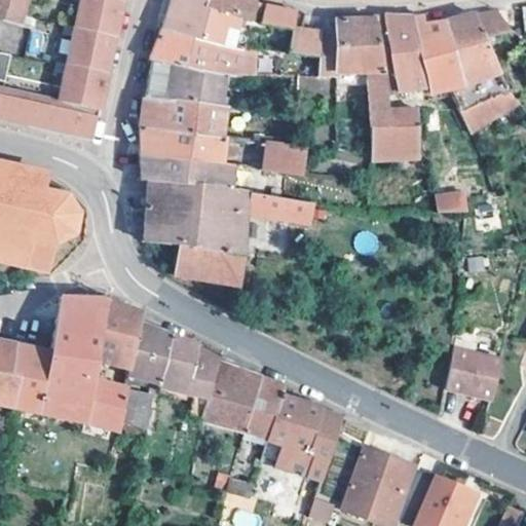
[(0,0),(0,20),(16,25),(21,0),(0,0)]
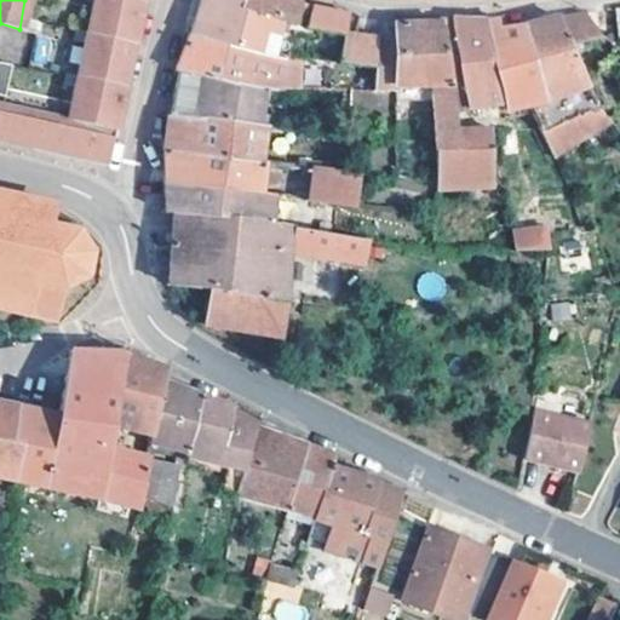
[(93,0),(86,33),(136,46),(139,46),(141,24),(143,6),(114,0),(93,0)]
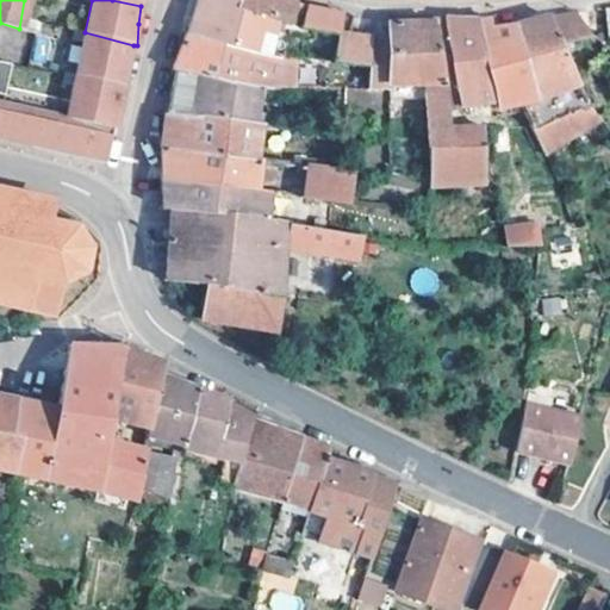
[(198,0),(187,35),(284,56),(292,22),(243,7),(244,0),(198,0)]
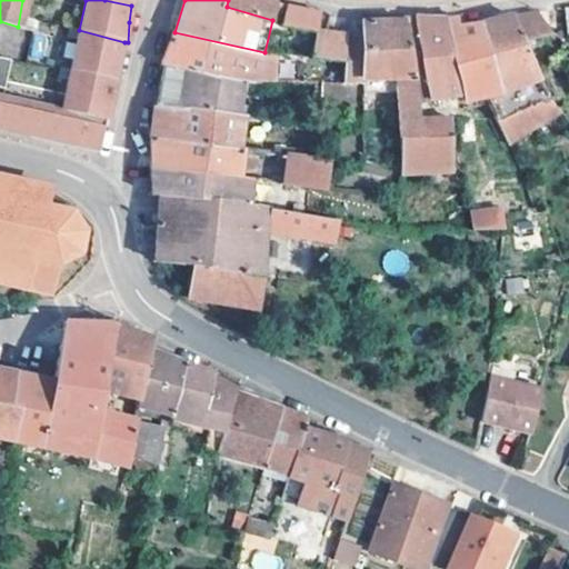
[(272,20),(277,2),(270,0),(228,0),(227,7),(272,20)]
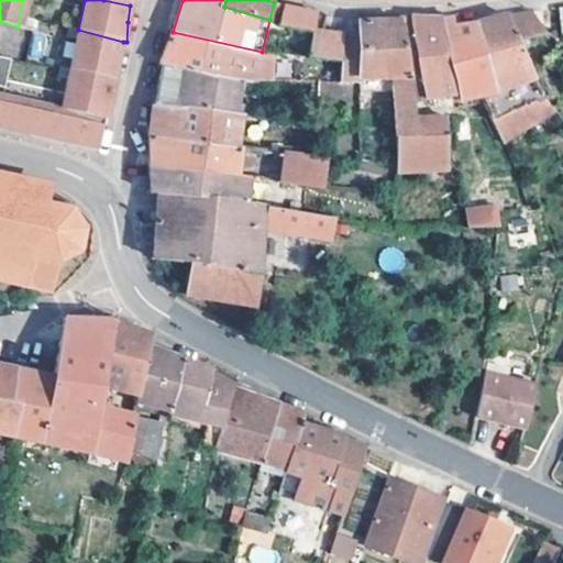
[(283,4),(278,25),(311,30),(323,32),(326,13),(296,8),(283,4)]
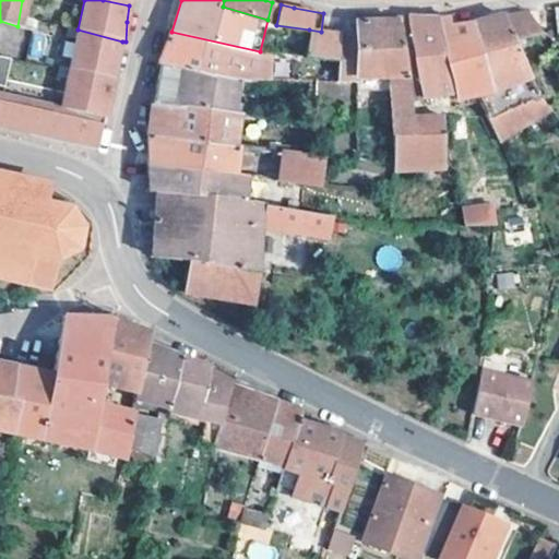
[(525,10),(504,12),(471,22),(486,92),(475,93),(479,103),(497,143),(515,130),(549,109),(530,76),(514,42),(543,35),(525,10)]
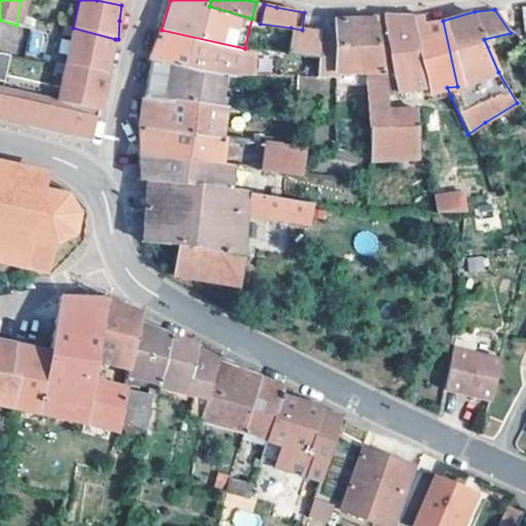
[(387,14),(372,15),(372,17),(386,94),(424,85),(409,14),(387,14)]
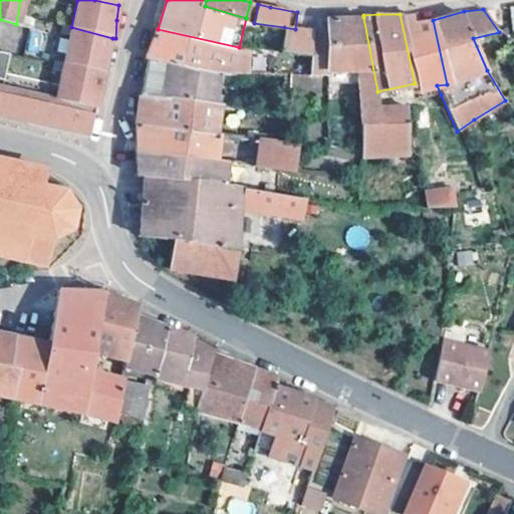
[(412,14),(400,14),(415,83),(416,89),(437,85),(447,84),(433,20),(426,21),(413,22),(412,14)]
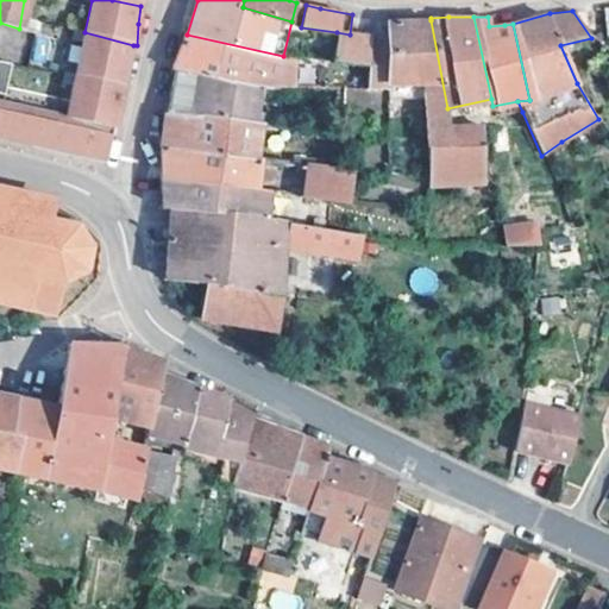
[(447,127),(447,118),(447,108),(431,20),(405,20),(387,22),(388,86),(388,96),(425,95),(425,148),(447,146),(447,127)]
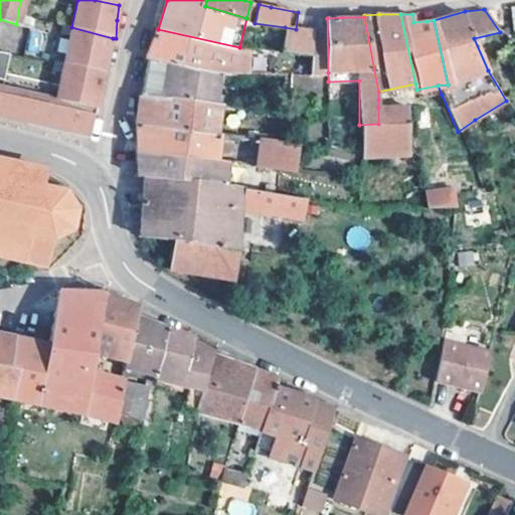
[(60,32),(68,35),(63,57),(106,69),(107,66),(113,38),(71,27),(62,25),(60,32)]
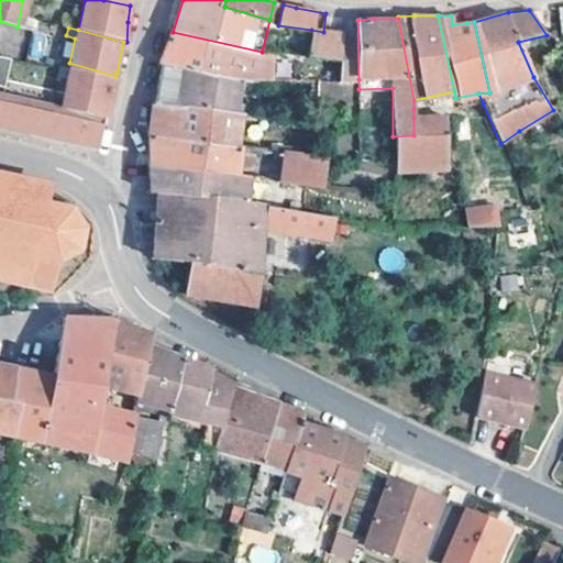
[(342,33),(329,33),(323,32),(311,30),(307,57),(339,61),(341,37),(342,33)]
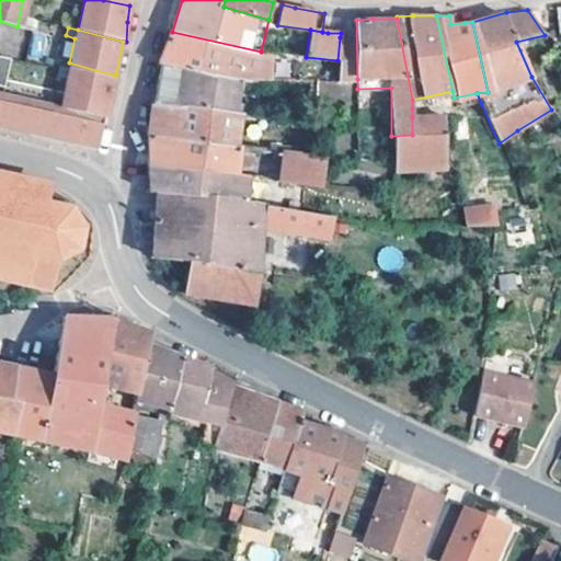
[(165,48),(159,65),(161,65),(243,78),(268,82),(272,54),(261,52),(172,32),(165,48)]
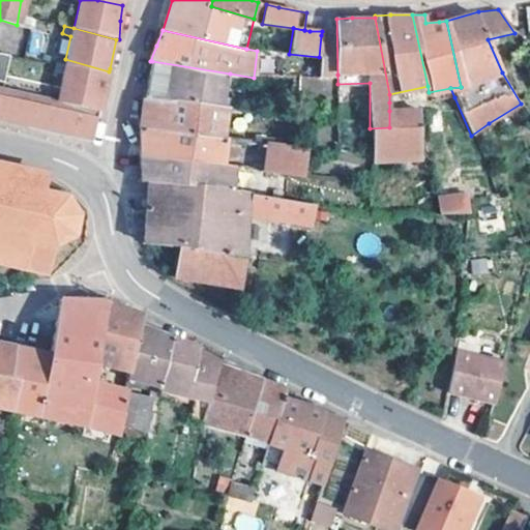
[(28,52),(41,54),(45,34),(32,31),(28,52)]
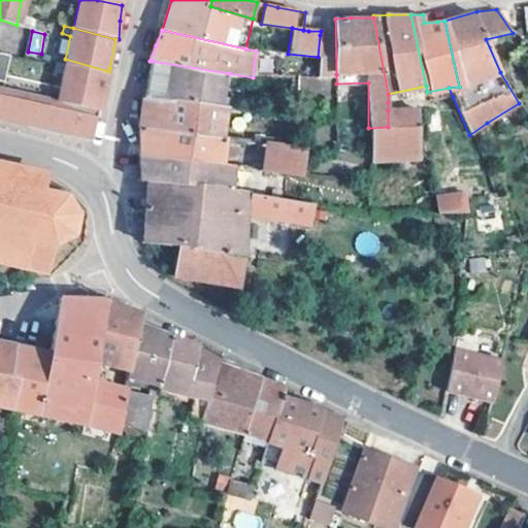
[(332,74),(332,34),(320,35),(318,57),(317,74),(332,74)]
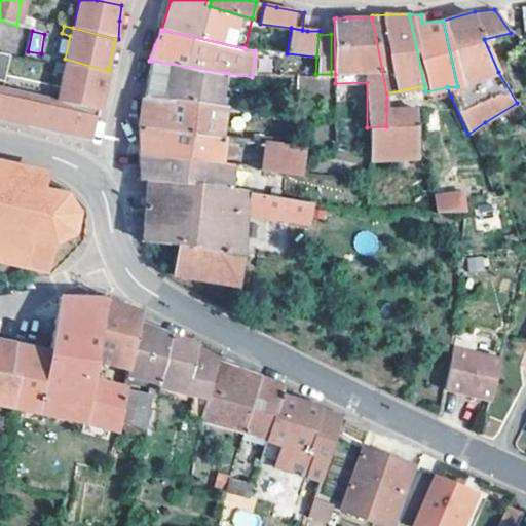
[(0,53),(0,81),(4,82),(10,55),(0,53)]
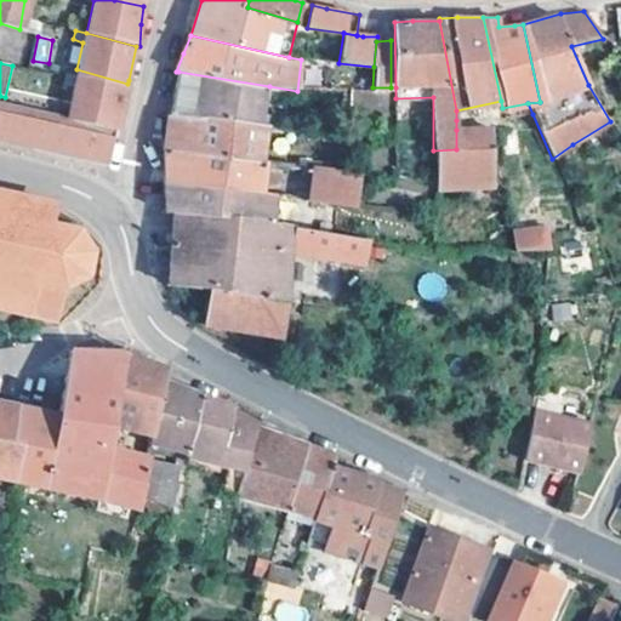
[(103,120),(117,123),(127,84),(77,69),(75,74),(64,72),(62,81),(72,84),(66,112),(103,120)]
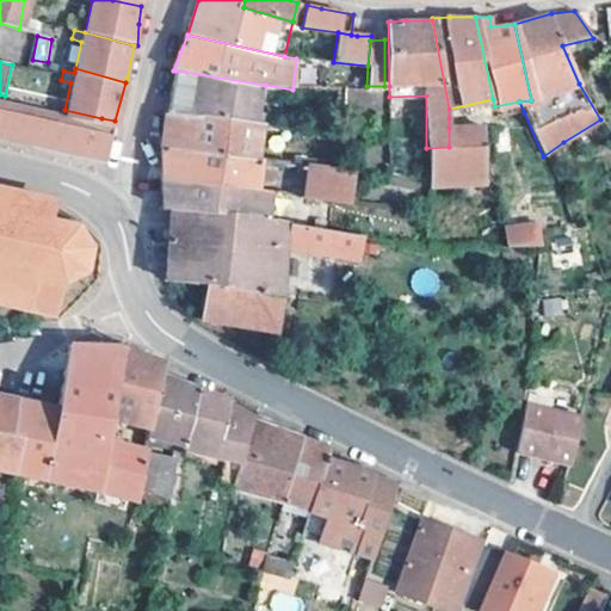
[(281,112),(260,109),(265,85),(176,71),(171,93),(189,97),(186,115),(259,125),(278,128),(281,112)]
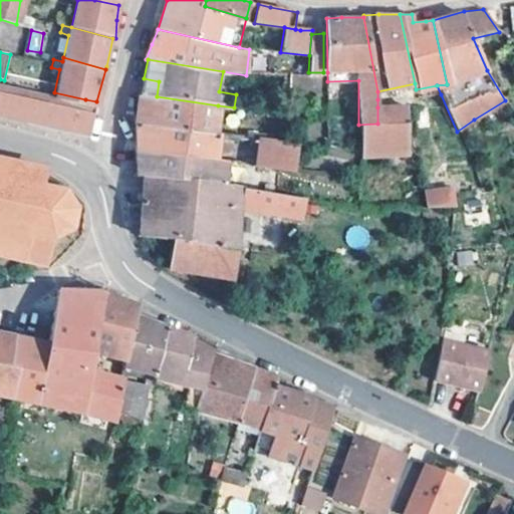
[(320,74),(308,73),(308,72),(278,74),(279,95),(289,96),(290,95),(319,96),(320,74)]
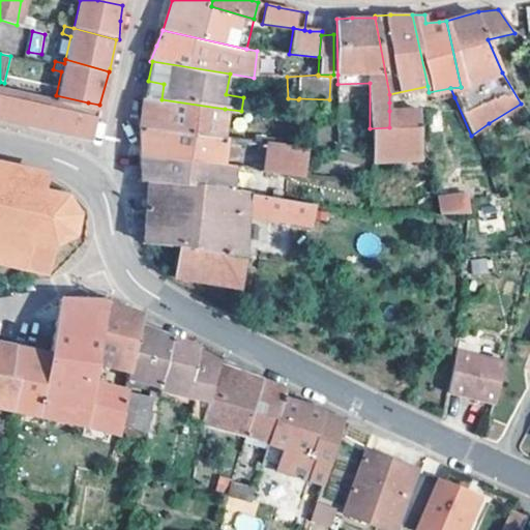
[(148,81),(145,96),(162,99),(164,84),(148,81)]
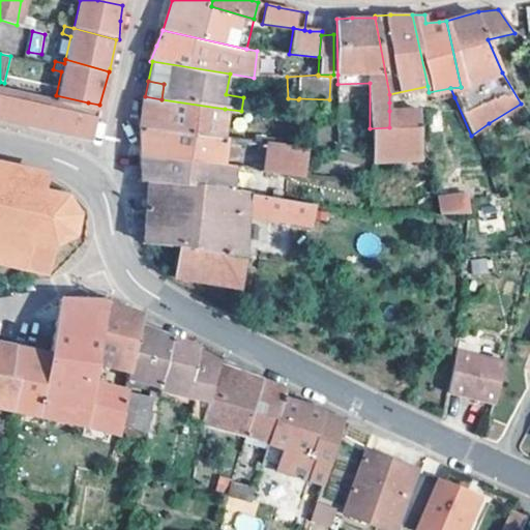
[(0,119),(31,126),(40,97),(17,92),(0,88),(0,119)]
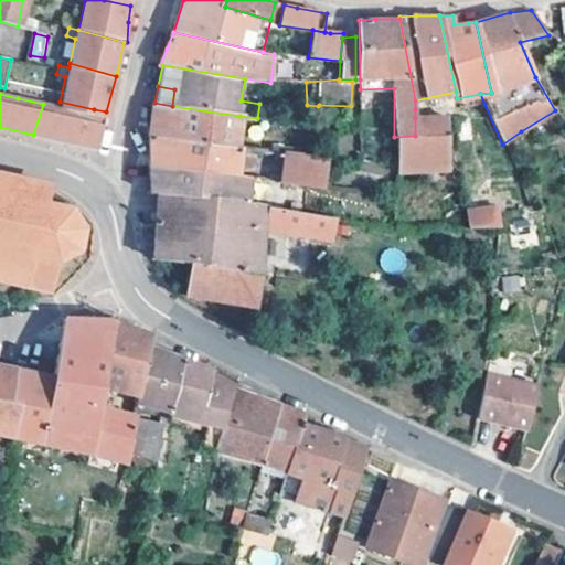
[(106,112),(94,109),(60,102),(59,107),(43,104),(33,135),(75,145),(97,149),(106,112)]
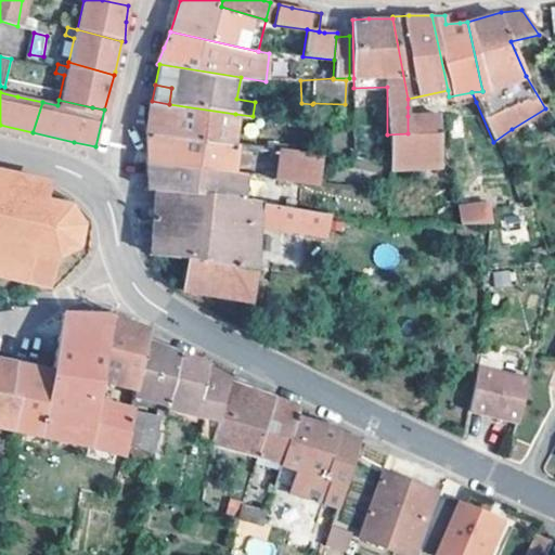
[(231,144),(235,114),(169,104),(152,101),(150,119),(147,134),(231,144)]
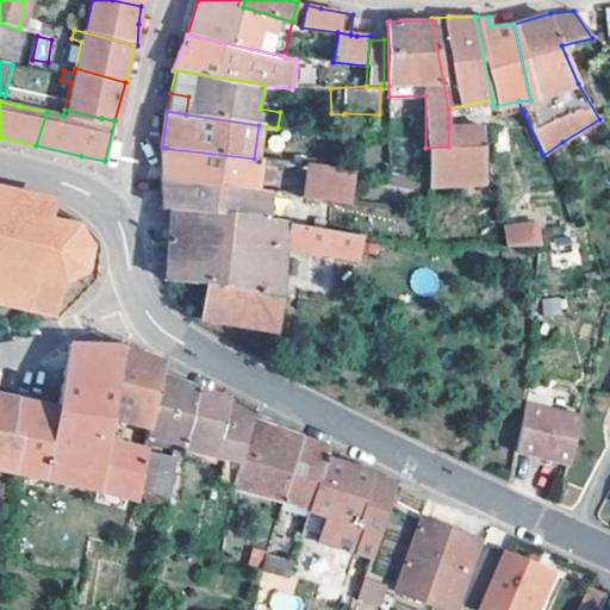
[(484,185),(481,126),(448,128),(448,147),(425,148),(428,179),(428,187),(431,187),(484,185)]
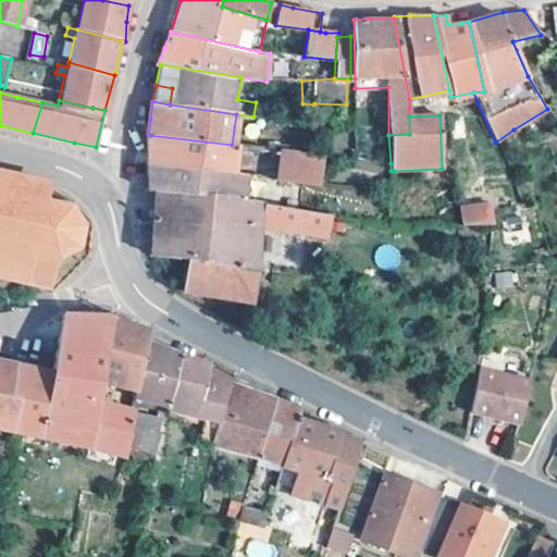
[(236,146),(232,145),(148,135),(149,150),(149,162),(232,174),(236,146)]
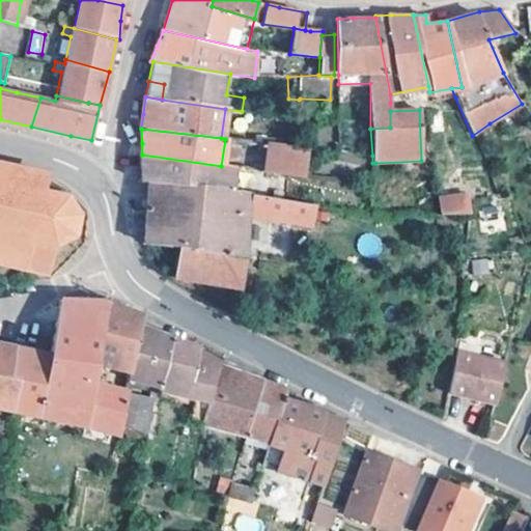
[(297,146),(296,147),(246,141),(246,151),(259,152),(257,170),(259,170),(303,177),(306,147),(297,146)]
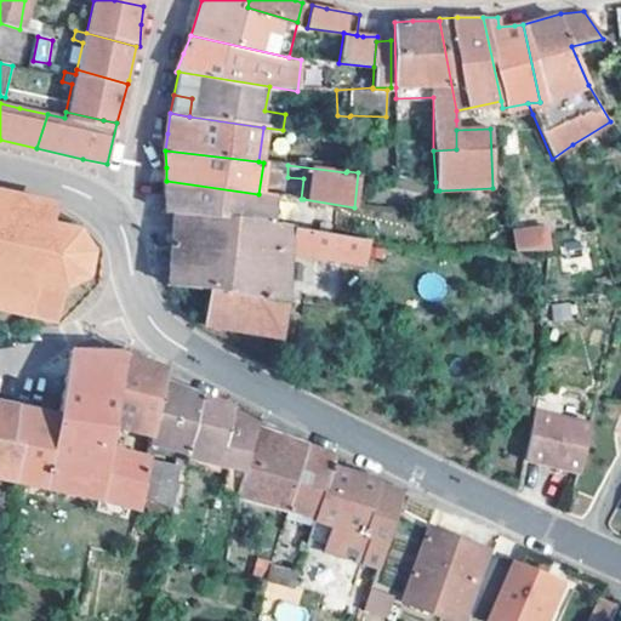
[(166,195),(166,214),(174,215),(265,228),(269,195),(258,194),(166,181),(166,195)]
